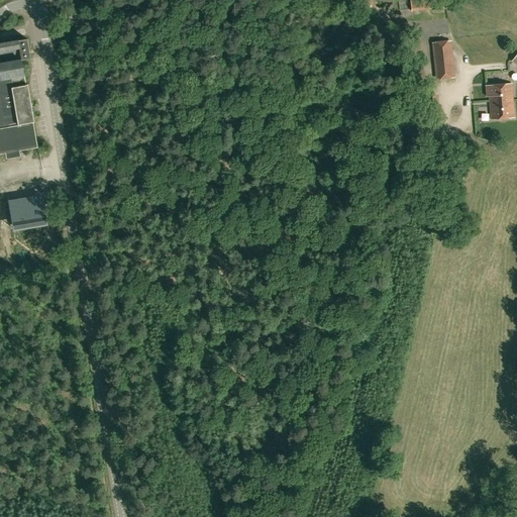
[(445,0),(410,0),(412,11),(446,8),(445,0)]
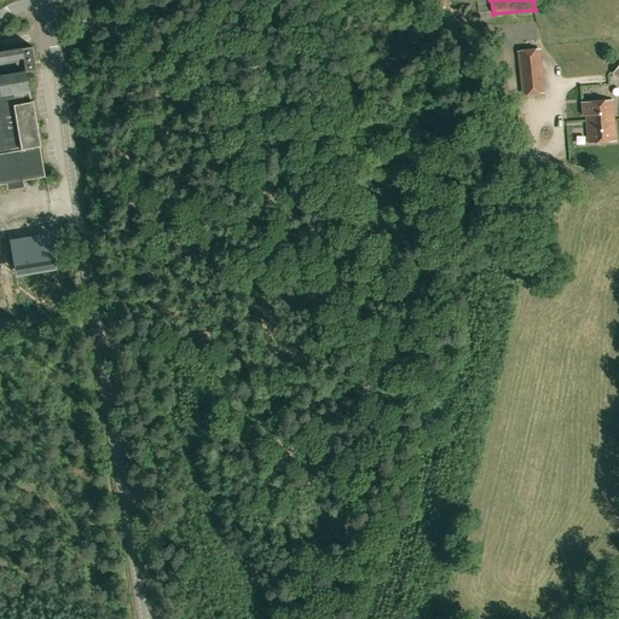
[(24,180),(46,177),(40,146),(41,146),(34,100),(32,100),(27,73),(38,70),(33,46),(0,51),(0,184),(7,183),(9,189),(25,186),(24,180)]
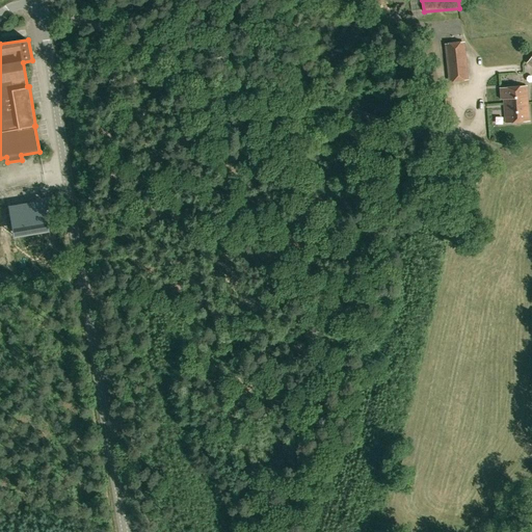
[(469,84),(466,53),(446,56),(449,86),(449,87),(469,85),(469,84)]
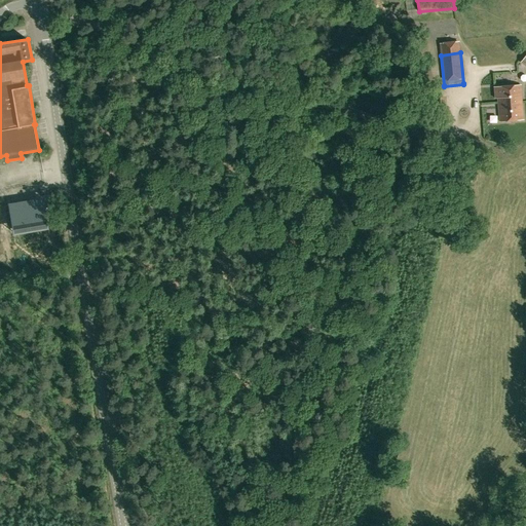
[(495,99),(497,99),(499,121),(524,119),(522,84),(494,86),(495,99)]
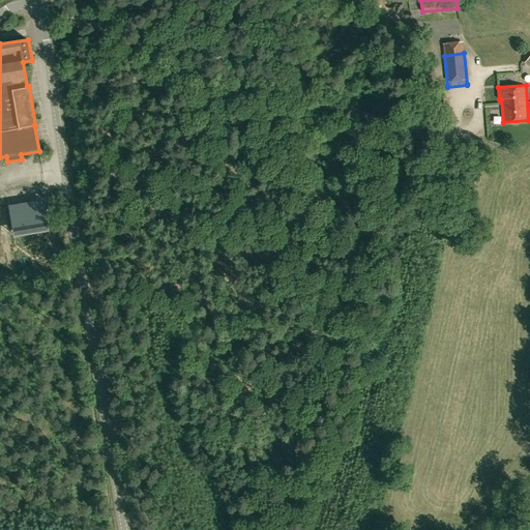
[(45,222),(41,202),(12,208),(16,227),(45,222)]
